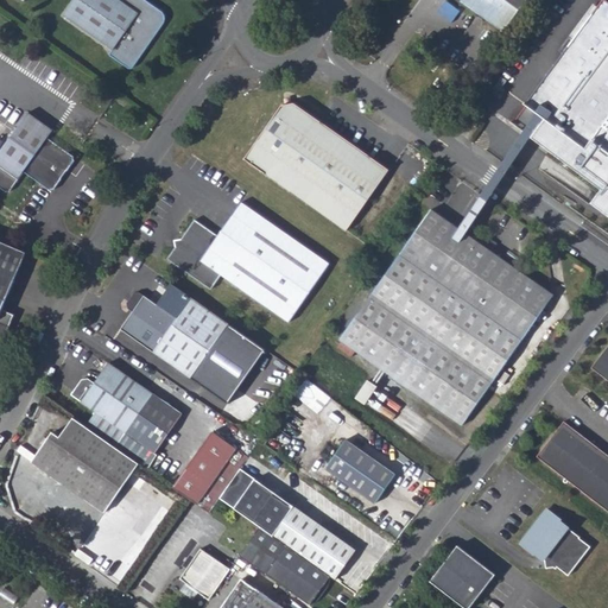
[(74,0),(64,14),(113,49),(111,54),(134,71),(172,18),(146,0),(74,0)]
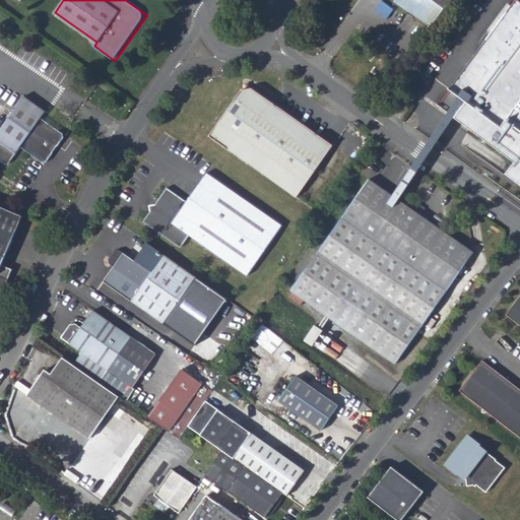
[(452,0),(392,0),(391,3),(407,14),(405,16),(412,21),(414,20),(429,31),(444,10),(452,0)]
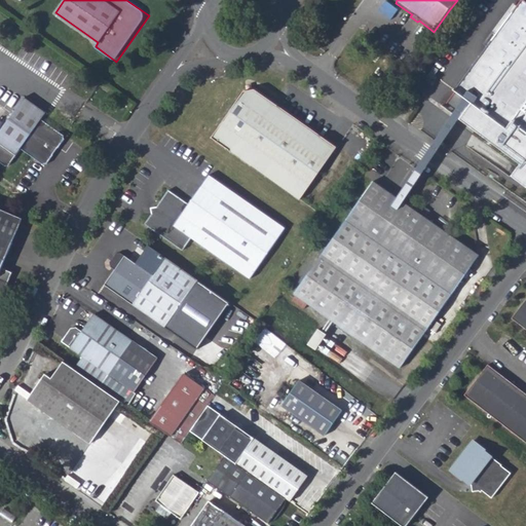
[(525,0),(519,0),(506,16),(484,46),(478,46),(453,80),(466,90),(452,111),(525,166),(525,0)]
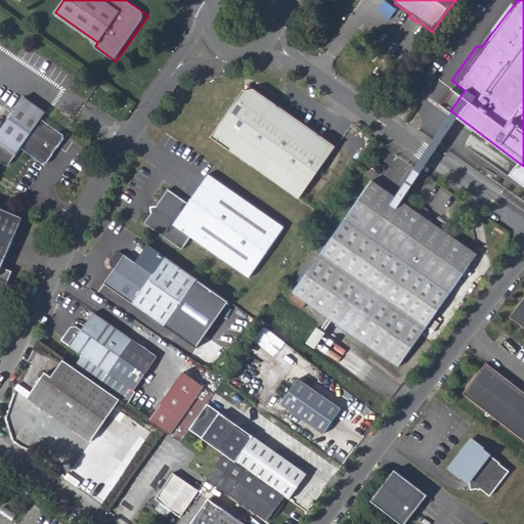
[(426,76),(431,79),(437,70),(432,67),(426,76)]
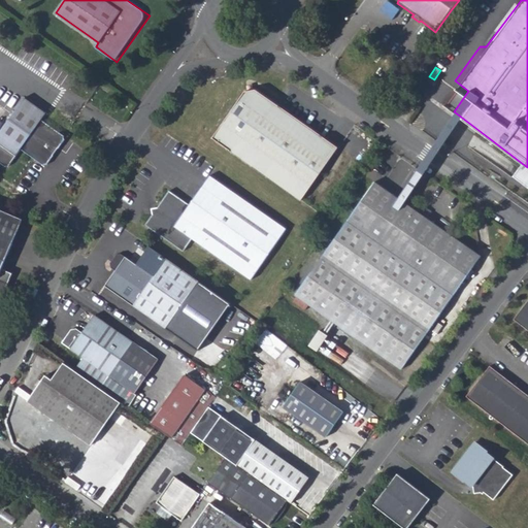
[(245,92),(242,93),(211,139),(301,200),(329,157),(318,147),(324,138),(253,90),(252,91),(245,92)]
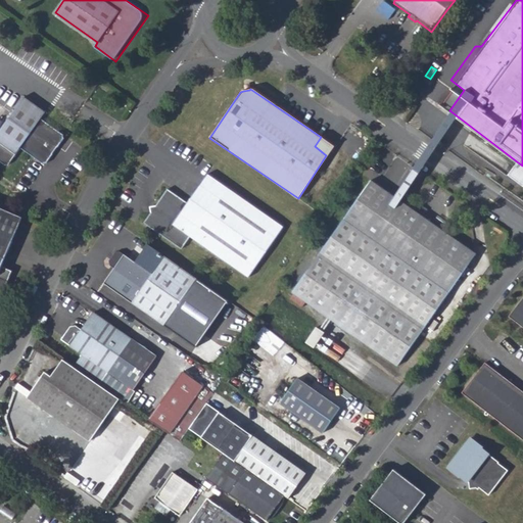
[(24,149),(42,162),(48,162),(65,138),(64,134),(43,121),(48,115),(27,100),(0,136),(0,161),(7,167),(12,165),(24,149)]
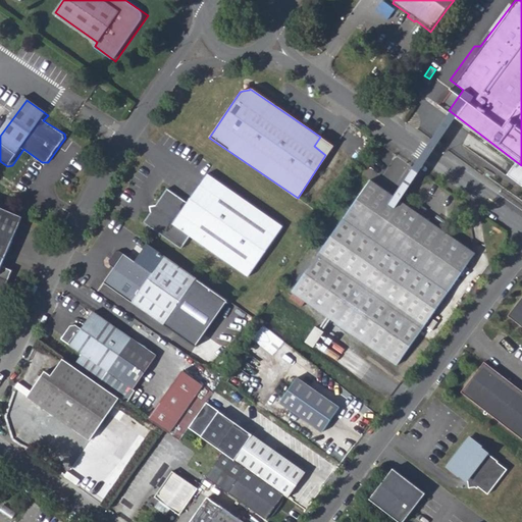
[(401,106),(406,110),(409,105),(404,101),(401,106)]
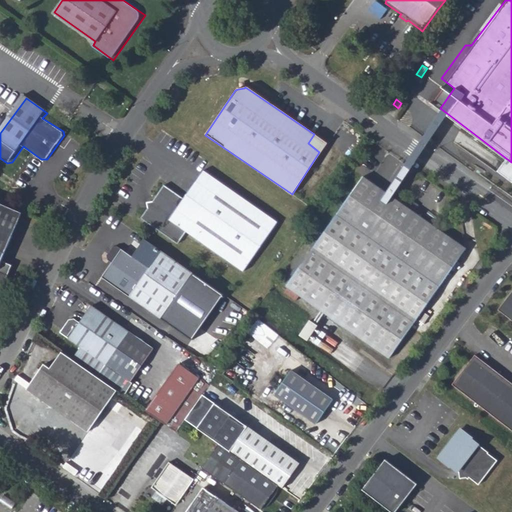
[(308,143),(319,152),(326,142),(314,134),(308,143)]
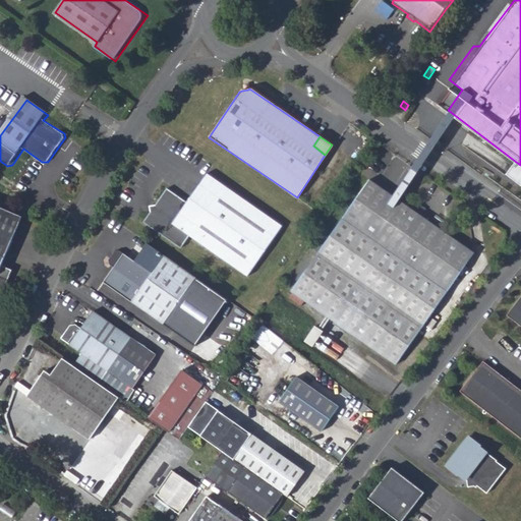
[(145,224),(182,249),(191,237),(249,277),(283,227),(207,175),(187,204),(168,190),(157,206),(151,208),(152,214),(145,224)]
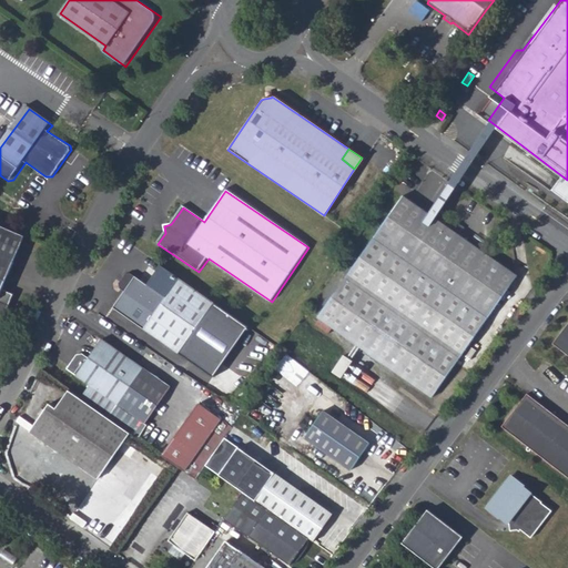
[(429,397),(457,359),(517,277),(404,196),(345,277),(316,316),(429,397)]
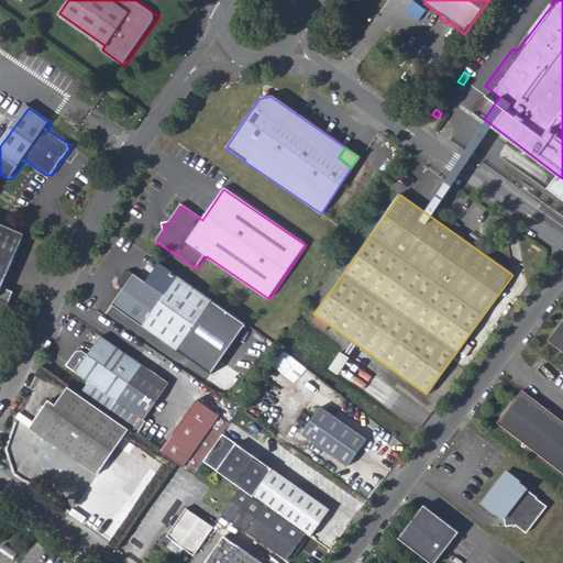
[(0,315),(2,316),(15,287),(3,283),(24,235),(0,224),(0,315)]
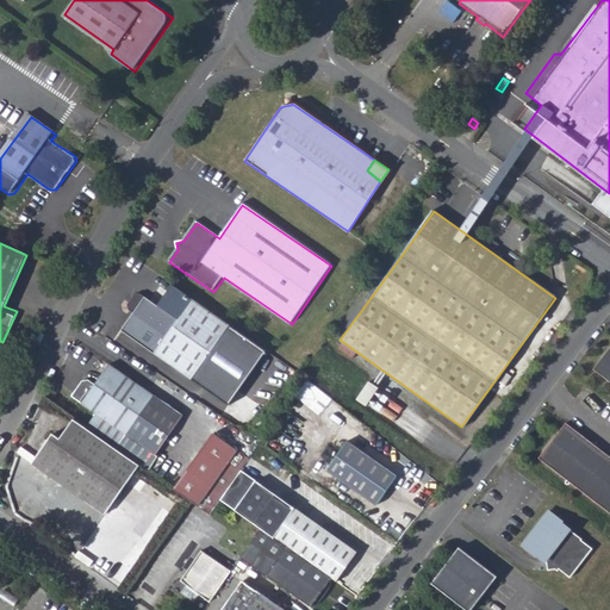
[(176,284),(161,305),(148,296),(143,292),(136,293),(130,303),(130,309),(135,313),(124,330),(230,404),(267,350),(176,284)]
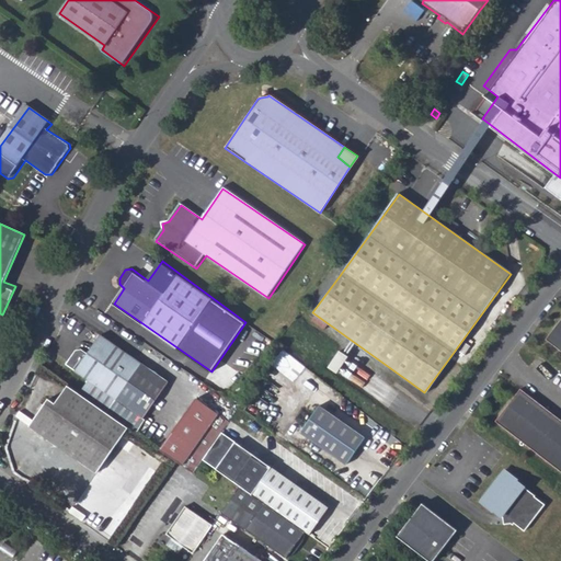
[(560,319),(547,338),(560,348),(560,319)]
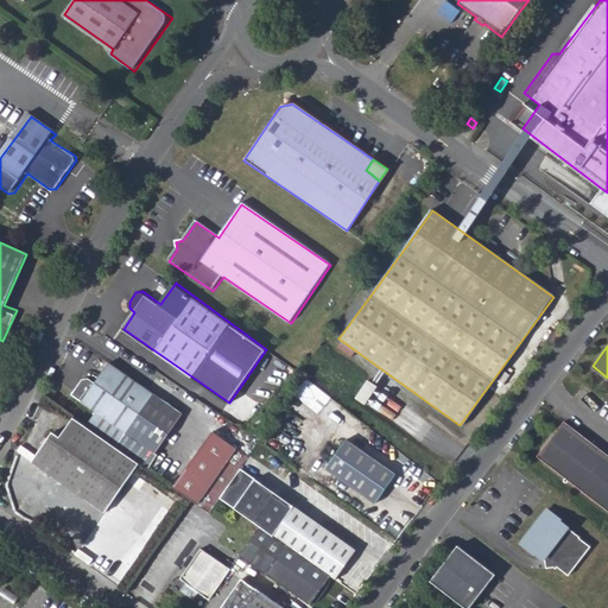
[(92,429),(121,449),(140,462),(150,468),(188,417),(114,365),(100,386),(94,381),(86,382),(76,397),(100,415),(92,429)]
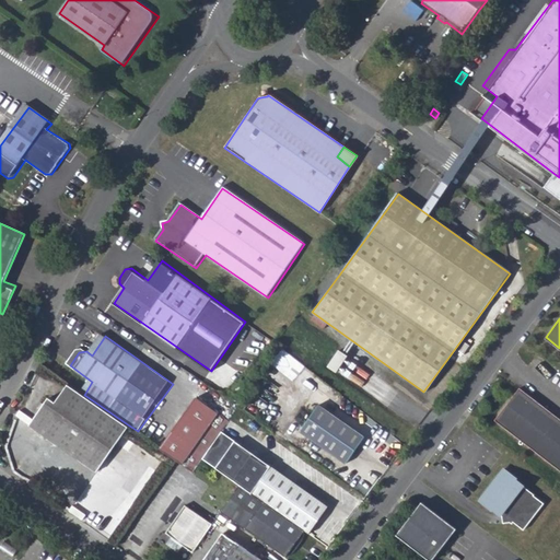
[(337,350),(325,366),(334,372),(346,356),(337,350)]
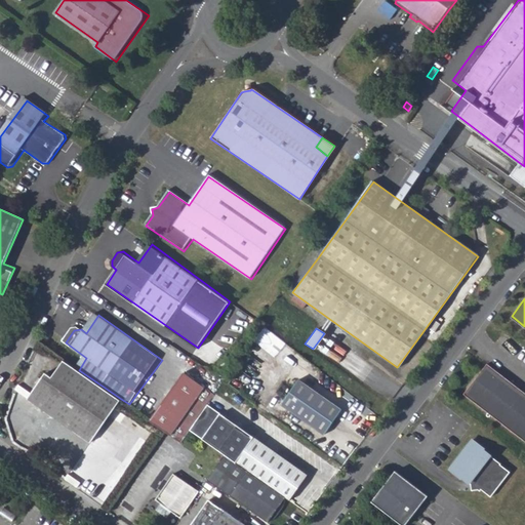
[(66,361),(54,378),(49,374),(31,401),(91,442),(121,399),(105,388),(79,370),(66,361)]
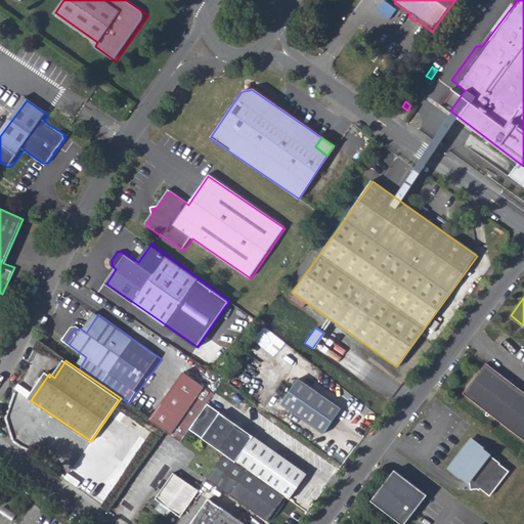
[(523,389),(488,362),(465,393),(523,437),(523,389)]
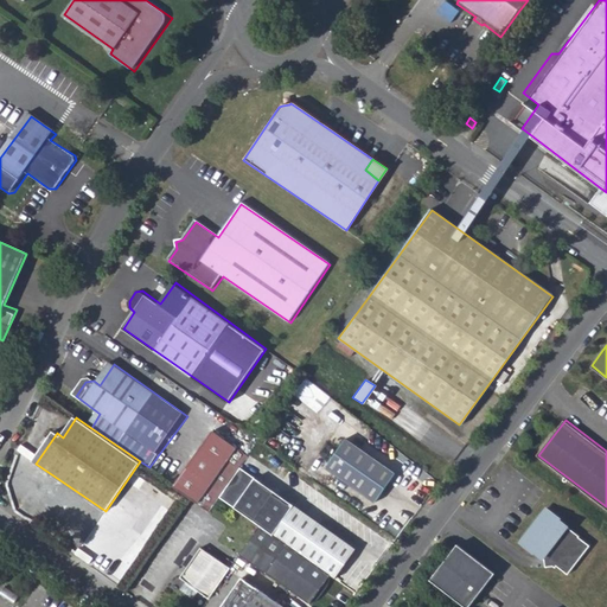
[(213,429),(174,485),(190,496),(210,512),(221,497),(249,453),(213,429)]
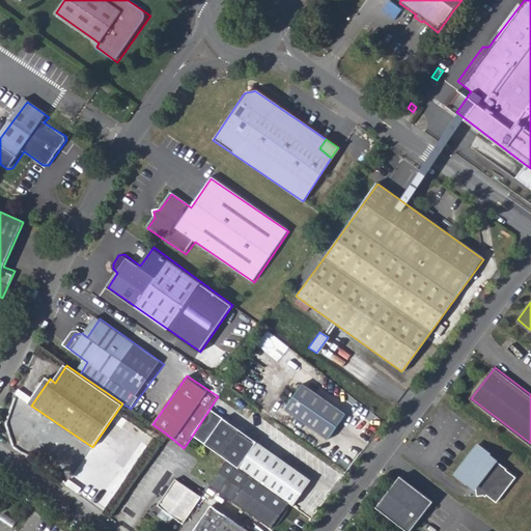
[(302,384),(284,408),(329,439),(346,414),(302,384)]
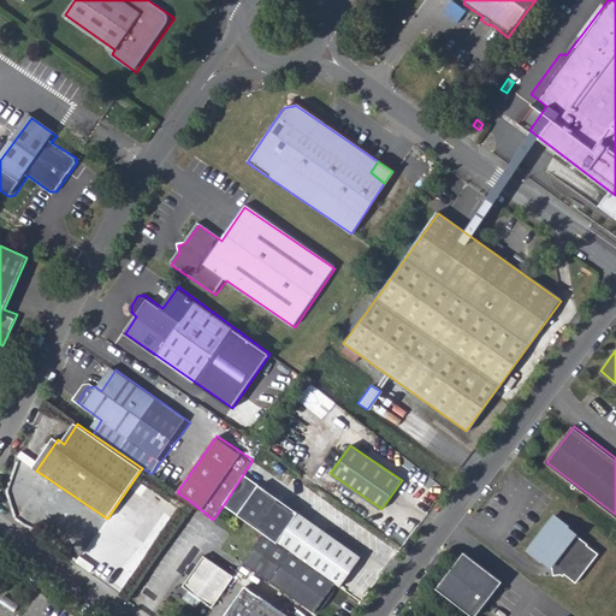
[(225,505),(265,533),(291,551),(336,582),(341,586),(361,556),(246,475),(225,505)]
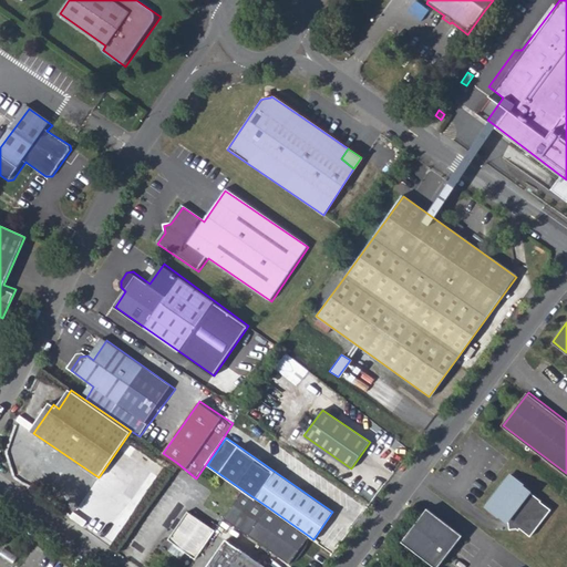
[(522,484),(509,473),(486,505),(498,515),(500,514),(508,521),(511,527),(517,527),(519,528),(521,527),(531,535),(552,507),(540,500),(542,498),(523,483),(522,484)]
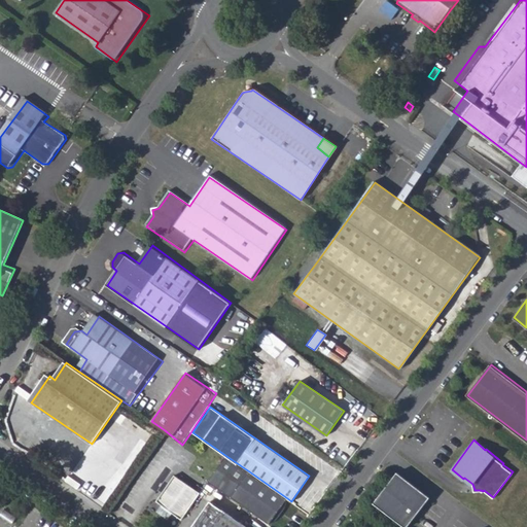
[(209,482),(231,497),(249,471),(226,456),(209,482)]
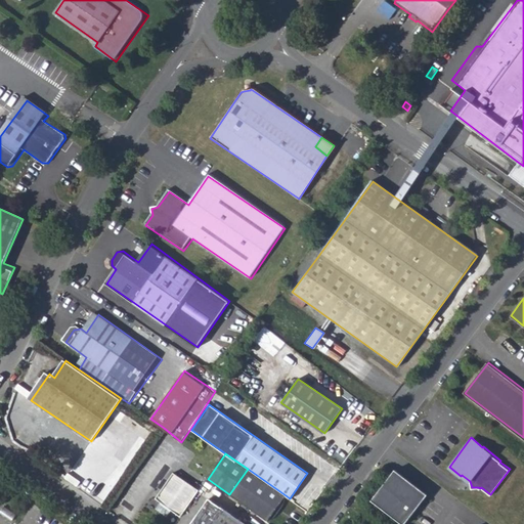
[(286,495),(248,469),(229,494),(267,521),(269,519),(270,520),(276,515),(278,513),(280,510),(282,507),(285,501),(286,498),(284,497),(286,495)]
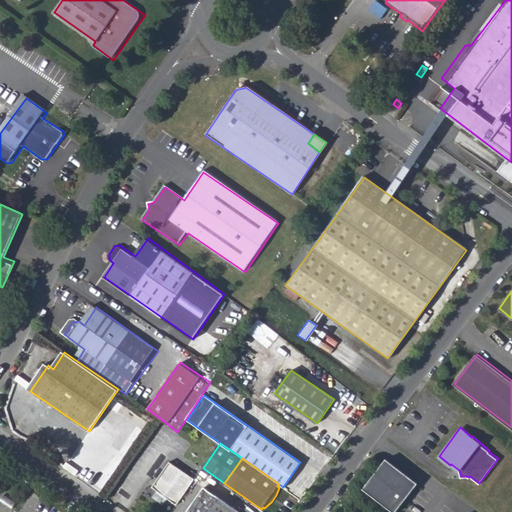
[(362,488),(392,511),(394,511),(403,501),(401,500),(406,493),(408,495),(417,483),(385,458),(362,488)]
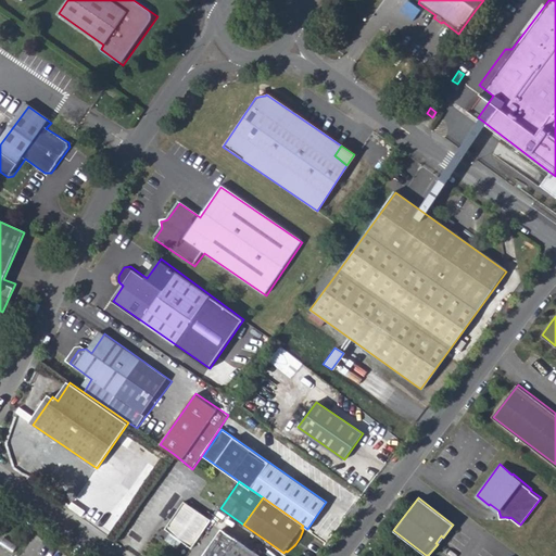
[(185,502),(165,530),(193,548),(212,520),(185,502)]
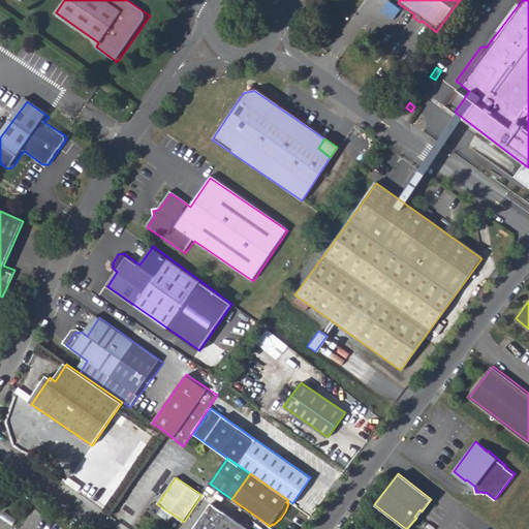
[(217,528),(228,515),(213,504),(194,528),(217,528)]
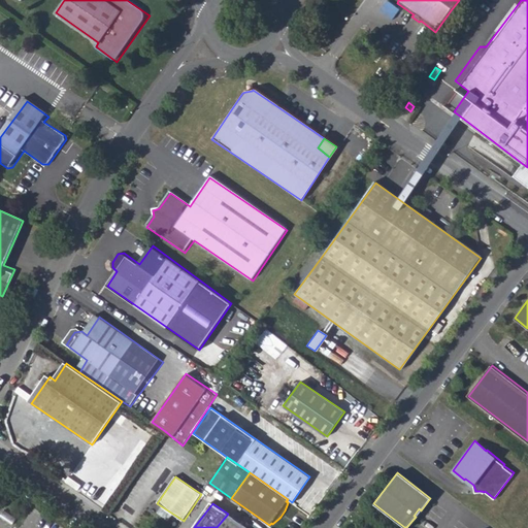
[(248,527),(228,514),(217,527),(248,527)]
